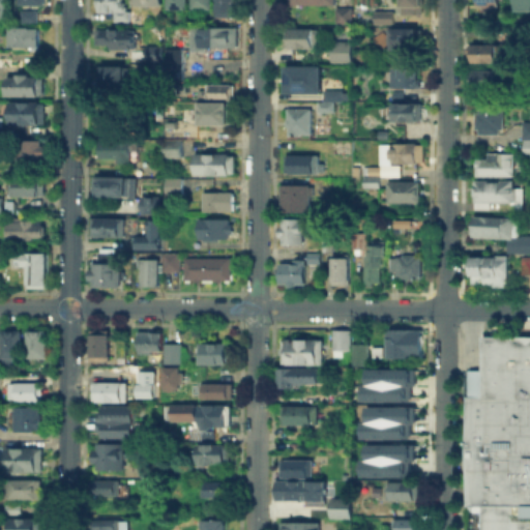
[(95,10),(95,0),(121,0),(121,10),(95,10)]
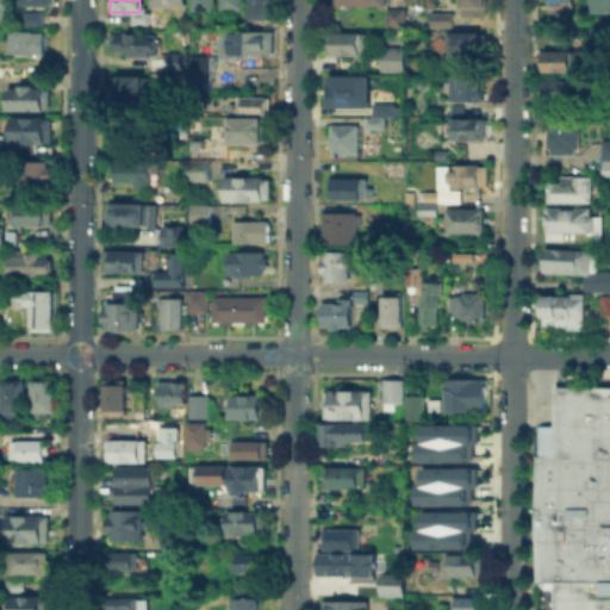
[(188,10),(188,0),(213,0),(213,10),(188,10)]
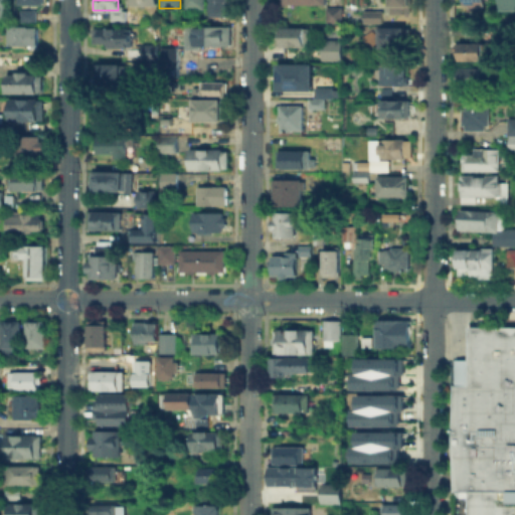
[(183,8),(183,0),(204,0),(204,9),(183,8)]
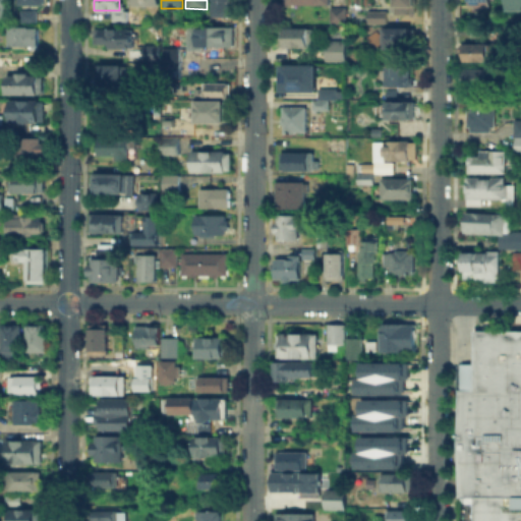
[(211,14),(211,0),(233,0),(233,14),(211,14)]
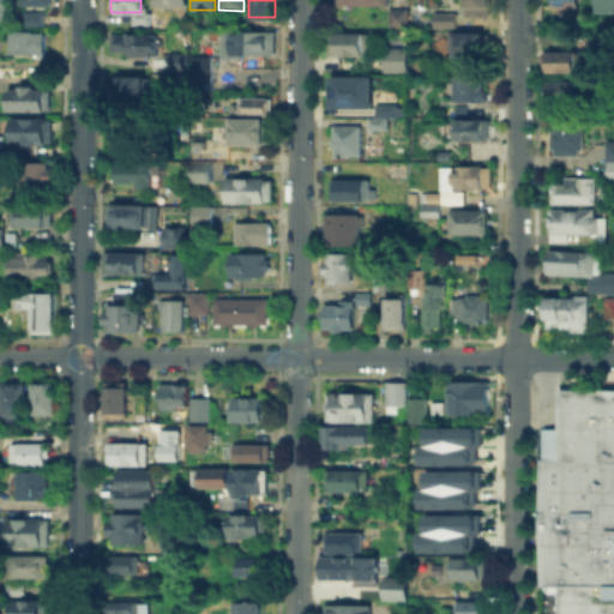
[(492,0),(492,8),(488,8),(488,18),(458,18),(458,6),(464,6),(464,0),(492,0)]
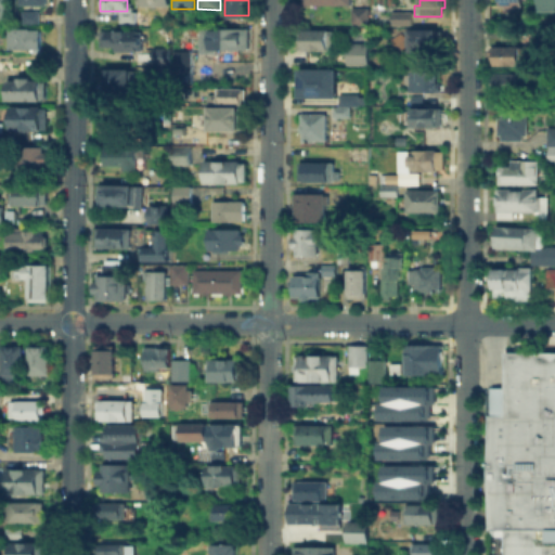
[(554,0),(533,0),(534,10),(554,10),(554,0)]
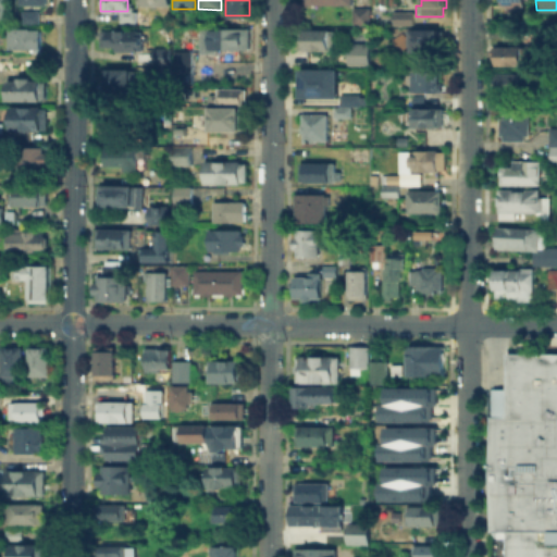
[(19,23),(19,7),(38,8),(38,23),(19,23)]
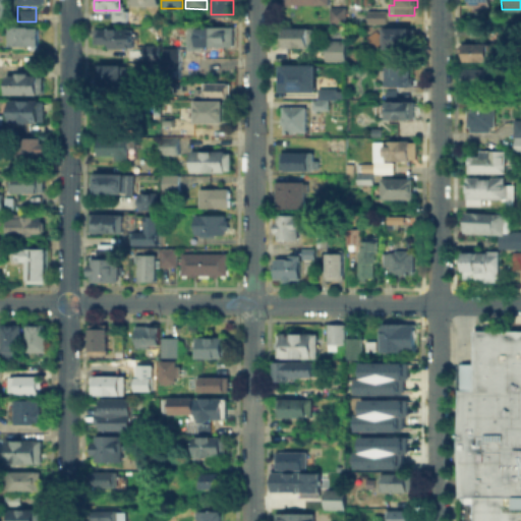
[(344,7),(344,22),(331,22),(331,8),(344,7)]
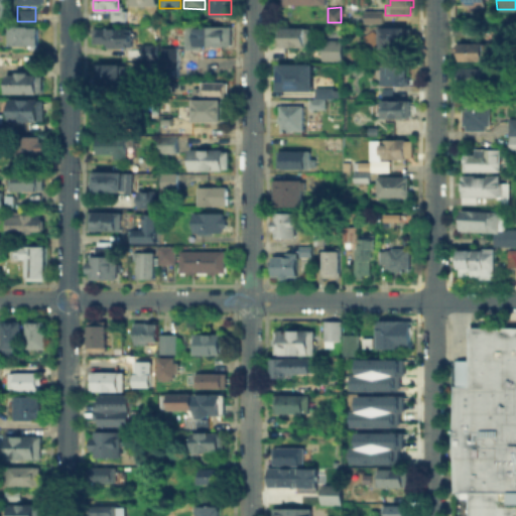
[(362,11),(382,11),(382,22),(362,22),(362,11)]
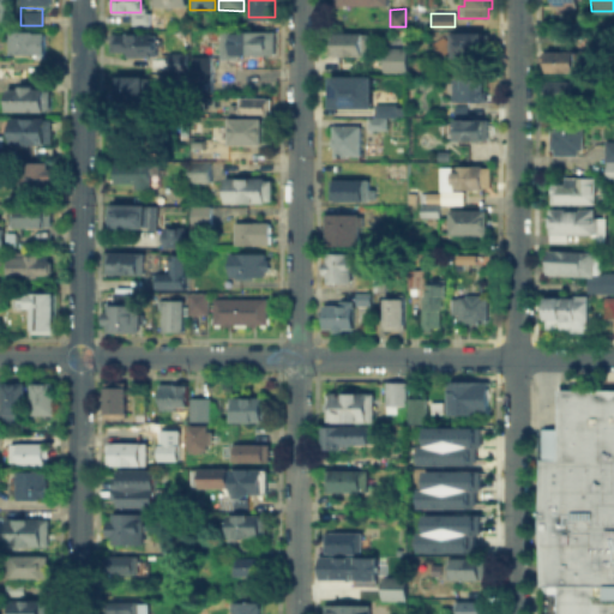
[(154,52),(154,55),(127,55),(127,52),(109,52),(109,30),(154,31),(154,52)]
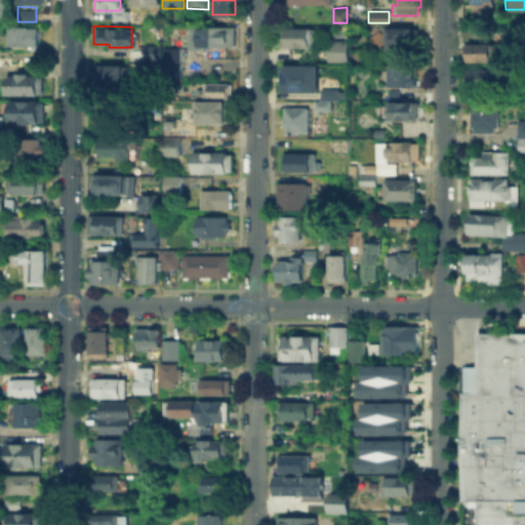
[(232,26),(232,46),(187,46),(186,26),(232,26)]
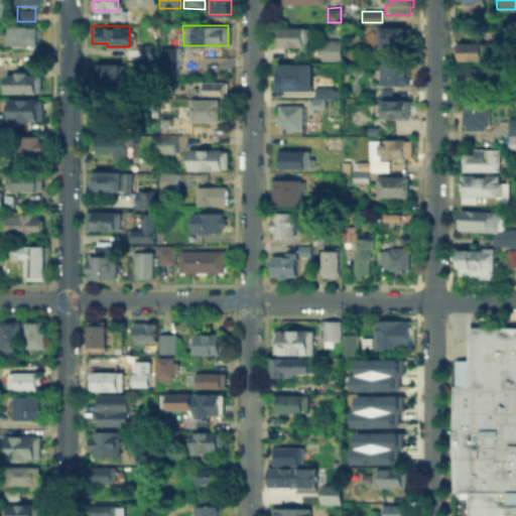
[(304,26),(304,46),(281,46),(281,26),(304,26)]
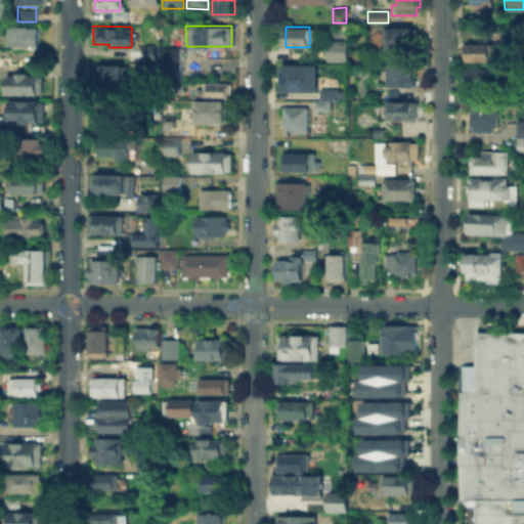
[(6,28),(37,28),(37,45),(6,45),(6,28)]
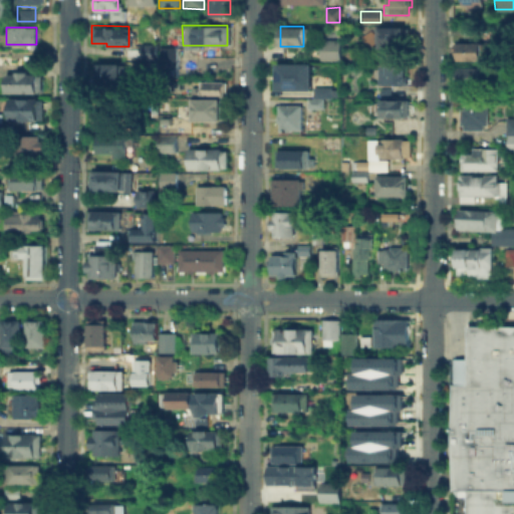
[(381,27),(409,28),(409,48),(381,47),(381,27)]
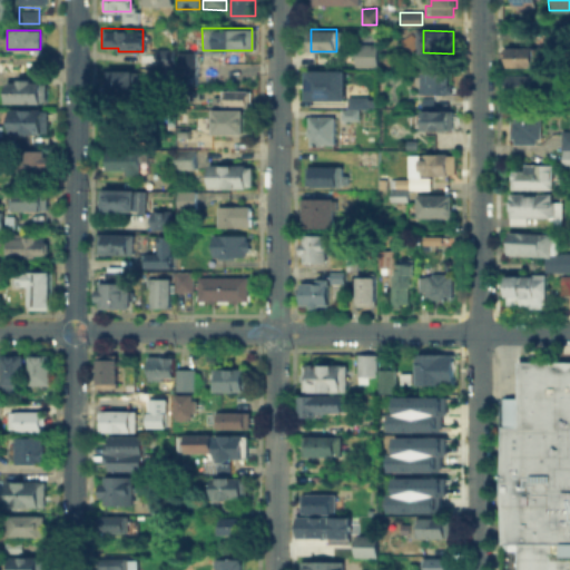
[(513,30),(528,30),(528,40),(513,40),(513,30)]
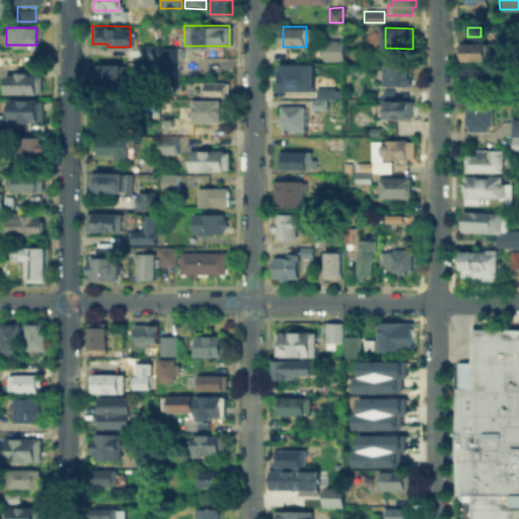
[(323,62),(323,41),(344,41),(344,62),(323,62)]
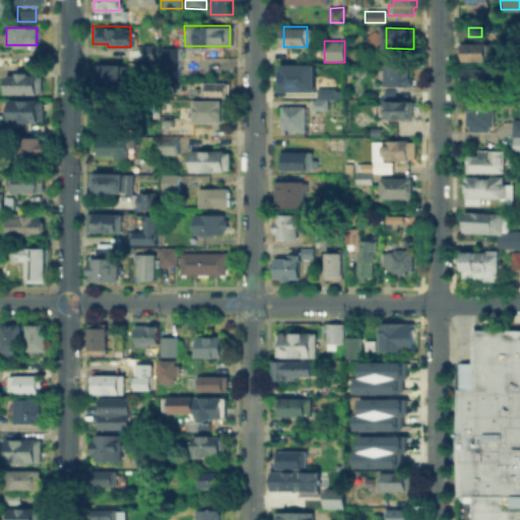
[(142,60),(142,44),(158,44),(158,60),(142,60)]
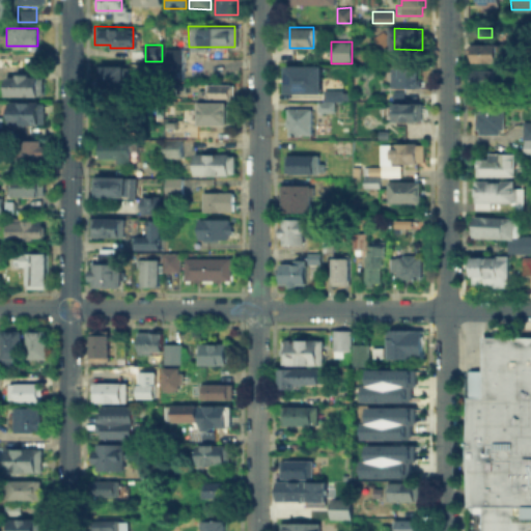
[(470,45),(501,45),(501,60),(470,59),(470,45)]
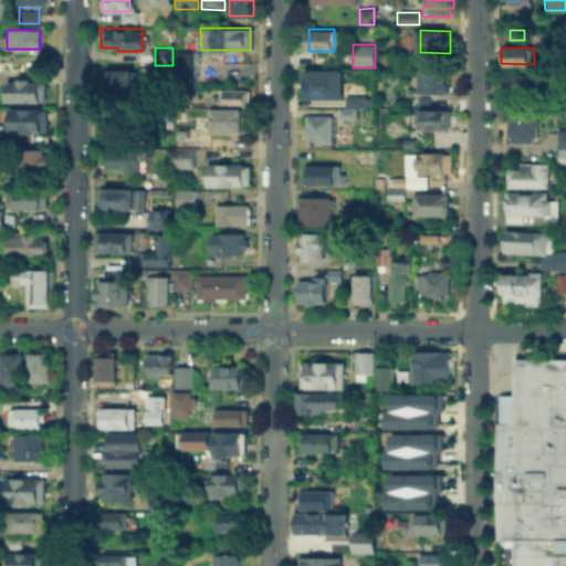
[(342,98),(303,98),(303,69),(342,69),(342,98)]
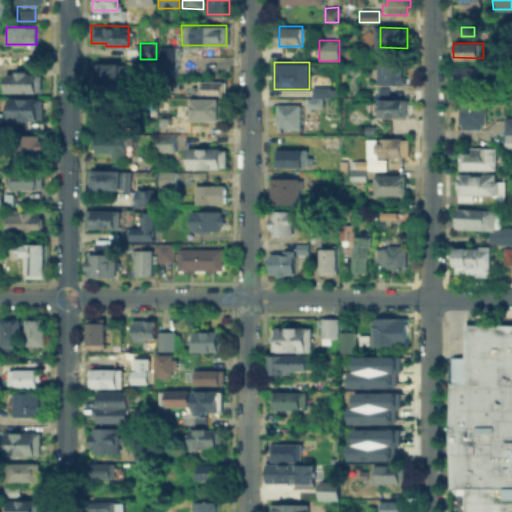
[(122,65),(122,83),(95,83),(95,65),(122,65)]
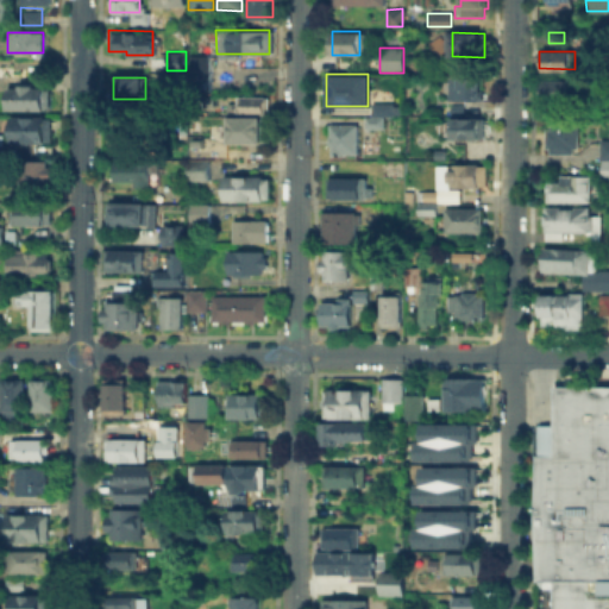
[(439,81),(449,81),(449,77),(479,77),(479,81),(479,101),(438,100),(439,81)]
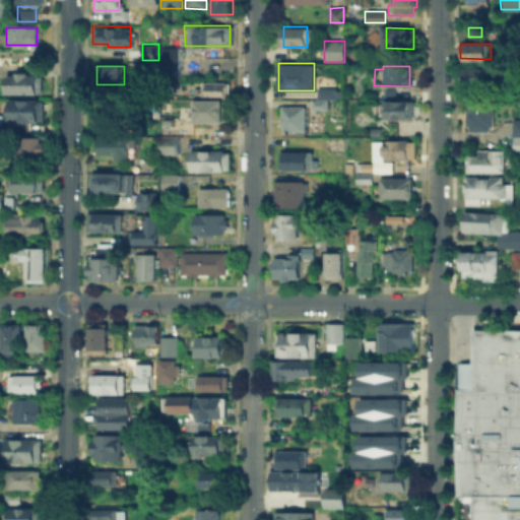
[(461,84),(461,67),(492,67),(491,84),(461,84)]
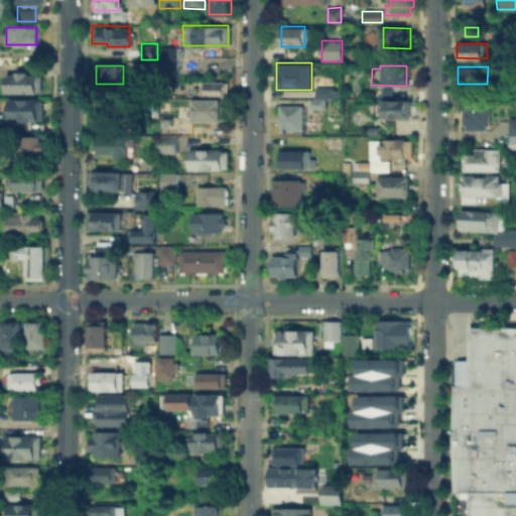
[(36,75),(36,92),(7,92),(7,75),(36,75)]
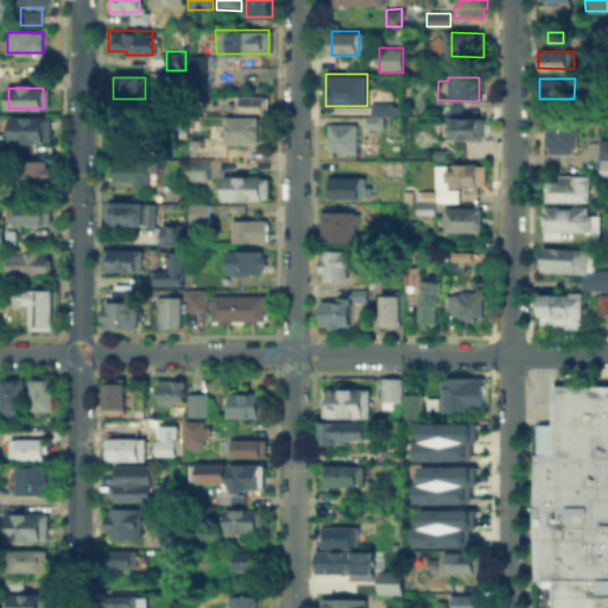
[(266,113),(267,96),(234,95),(234,102),(225,102),(225,112),(266,113)]
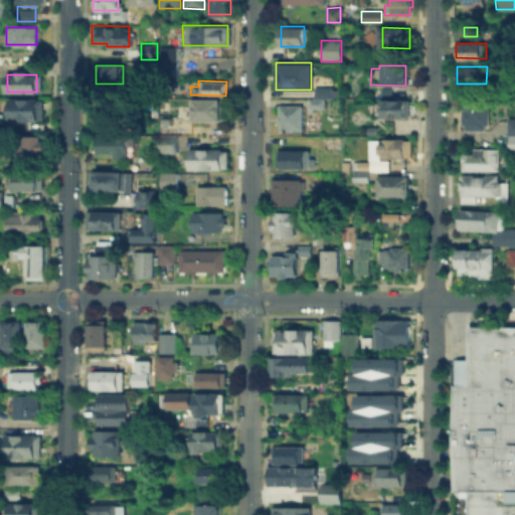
[(313,98),(313,87),(331,87),(331,98),(313,98)]
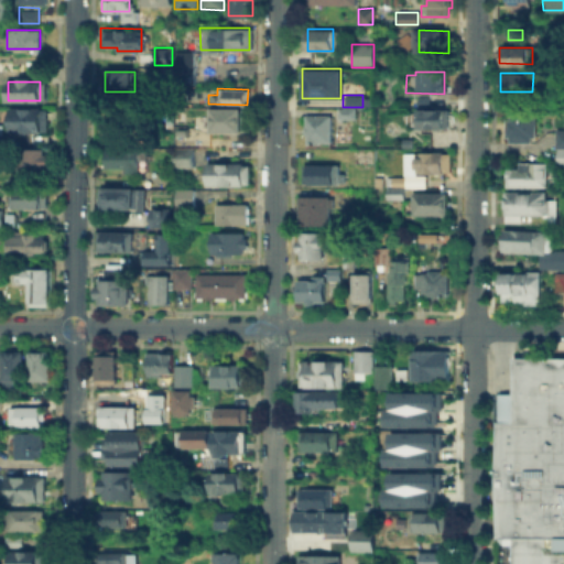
[(336,107),(355,108),(354,120),(336,120),(336,107)]
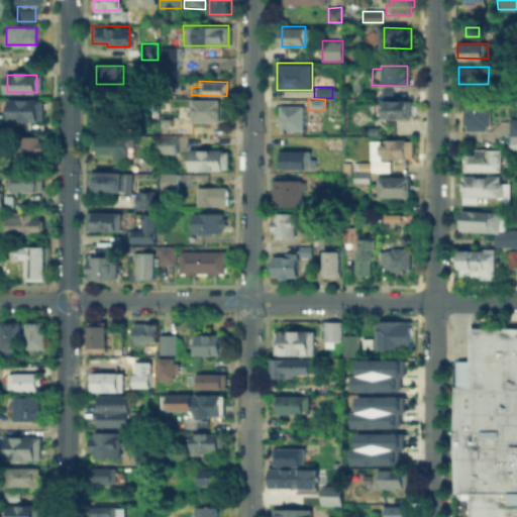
[(412,99),(411,117),(386,117),(386,98),(412,99)]
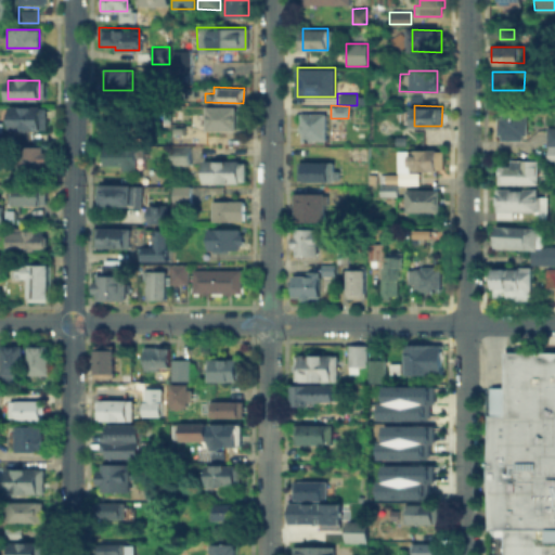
[(206,129),(207,106),(239,106),(239,130),(206,129)]
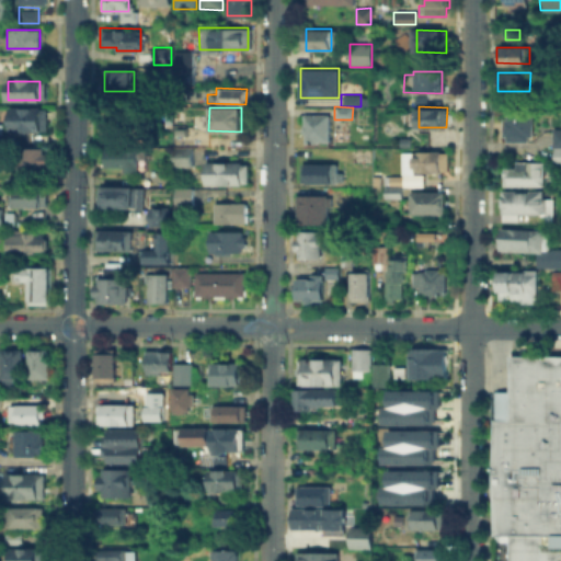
[(11,109),(45,110),(45,129),(11,129),(11,109)]
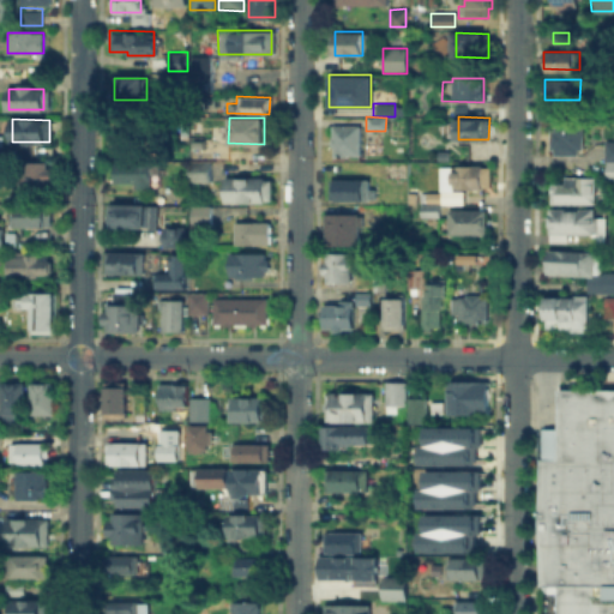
[(576,155),(548,155),(548,120),(582,120),(582,148),(576,148),(576,155)]
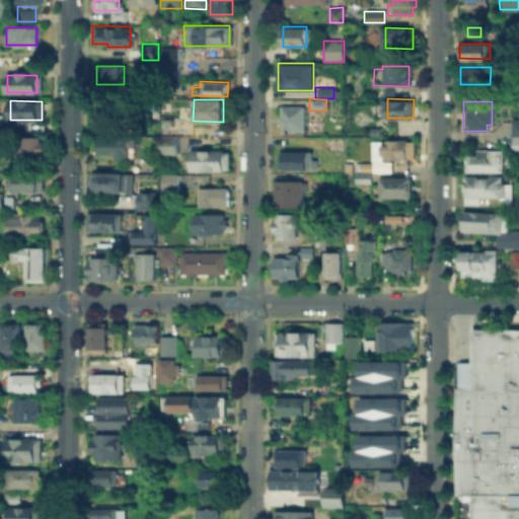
[(279,105),(303,105),(303,132),(279,132),(279,105)]
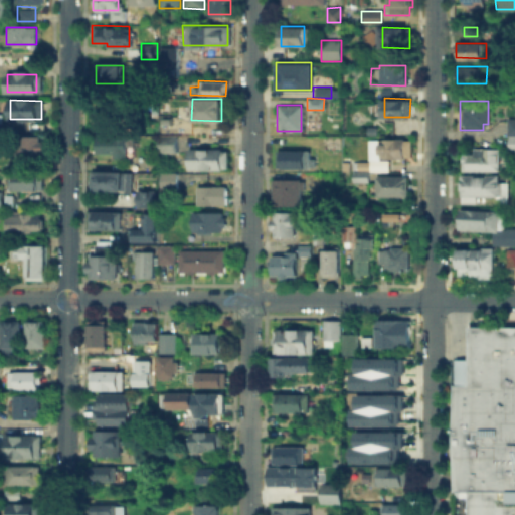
[(514,108),(514,150),(505,150),(506,108),(514,108)]
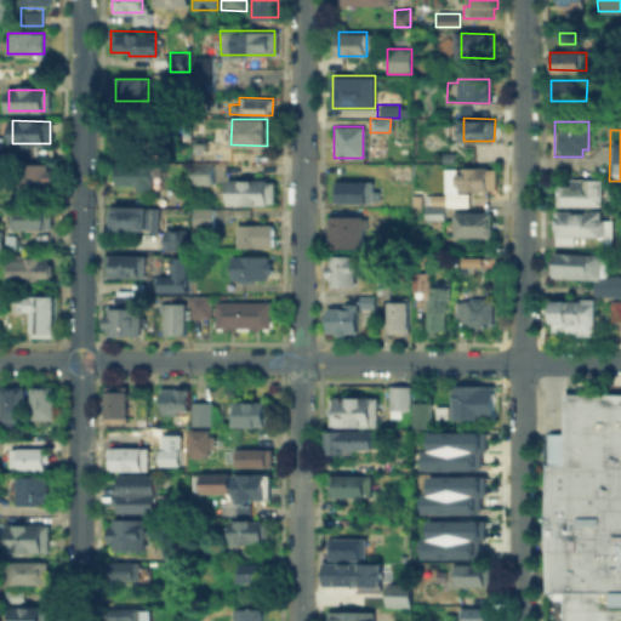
[(194,149),(194,140),(204,140),(204,149),(194,149)]
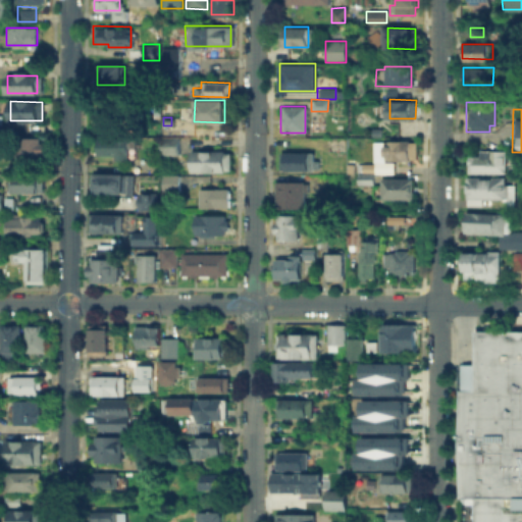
[(38,136),(38,141),(43,141),(43,152),(38,152),(38,157),(15,157),(15,136),(38,136)]
